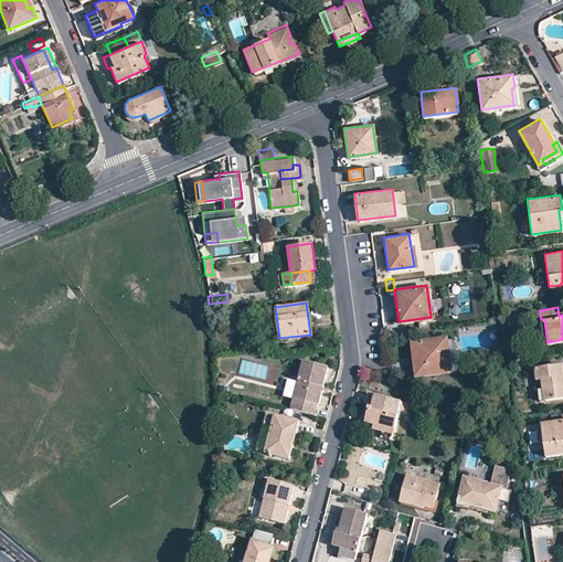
[(449,369),(446,337),(446,336),(411,341),(415,374),(450,371),(449,369)]
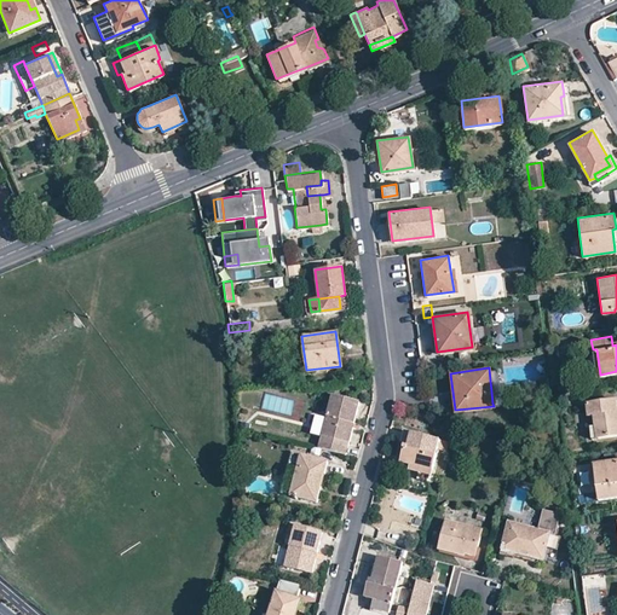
[(492,404),(500,402),(495,367),(489,369),(492,404)]
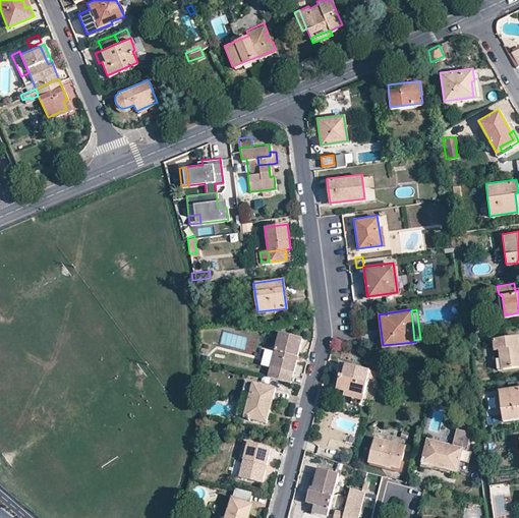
[(266,375),(289,381),(300,337),(279,331),(266,375)]
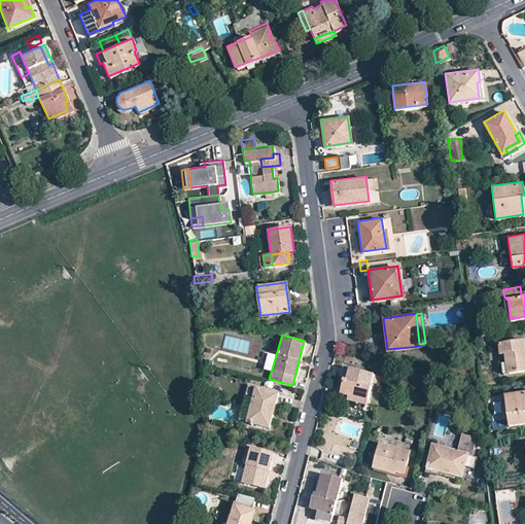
[(506,371),(524,368),(524,357),(524,348),(522,339),(498,342),(499,352),(504,351),(505,361),(506,371)]
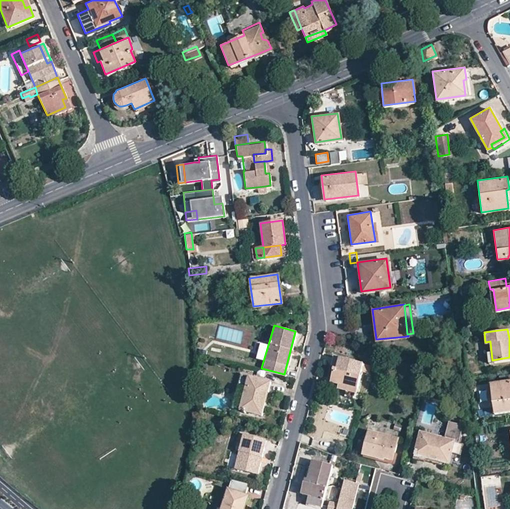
[(335,366),(338,355),(333,354),(330,365),(333,366),(335,366)]
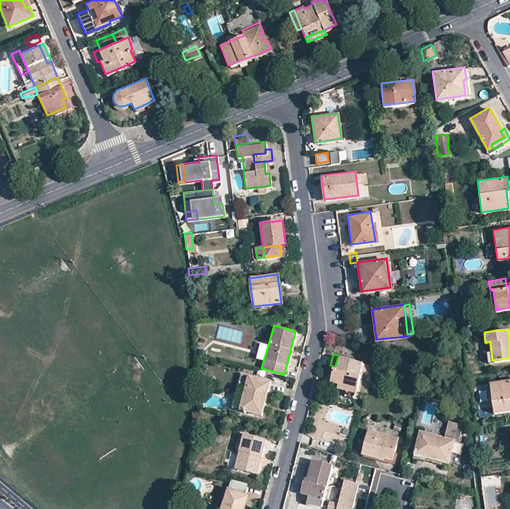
[(338,383),(355,387),(360,369),(362,362),(338,355),(335,366),(333,366),(329,380),(338,383)]
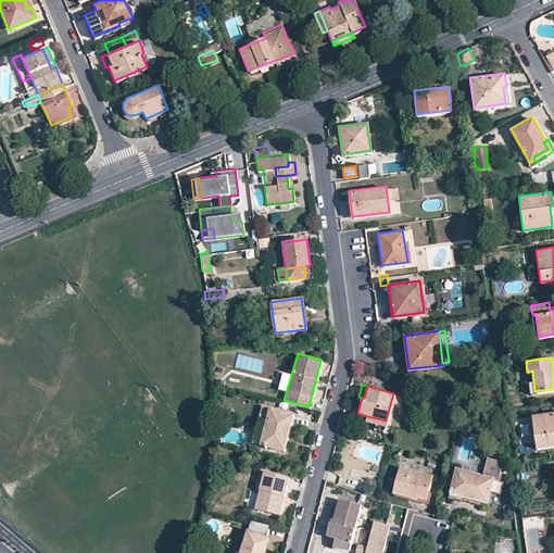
[(401,396),(393,393),(391,401),(399,403),(401,396)]
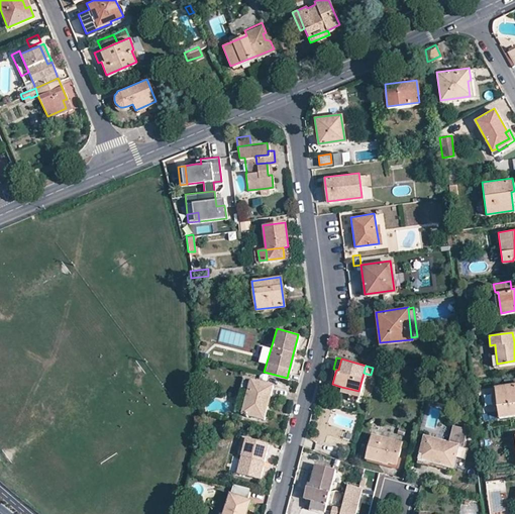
[(240,412),(249,378),(242,376),(233,410),(240,412)]
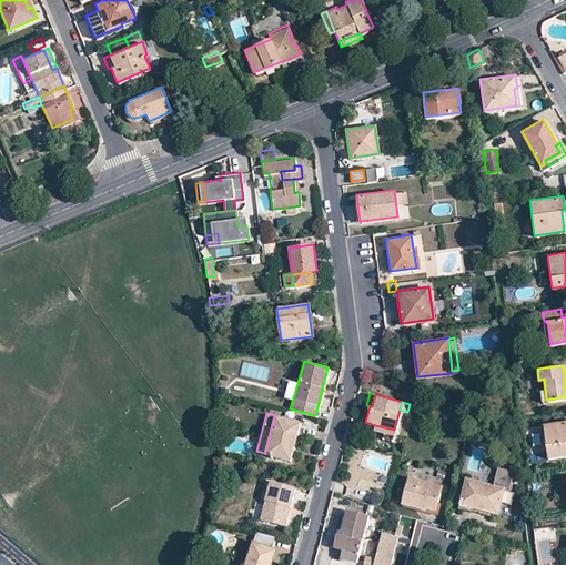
[(274,415),(264,453),(289,460),(299,423),(274,415)]
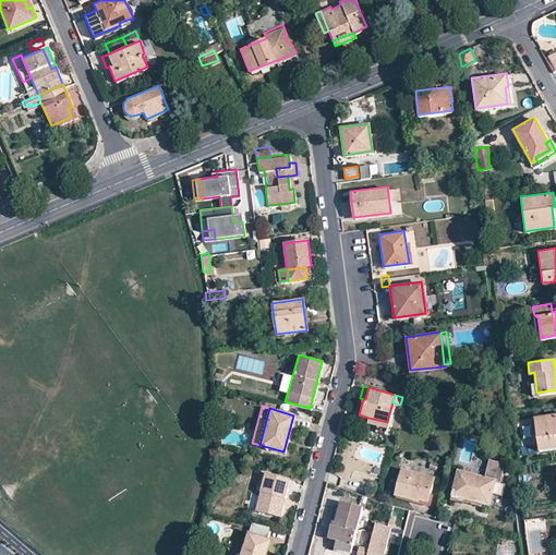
[(538,449),(555,446),(555,413),(532,417),(534,426),(538,449)]
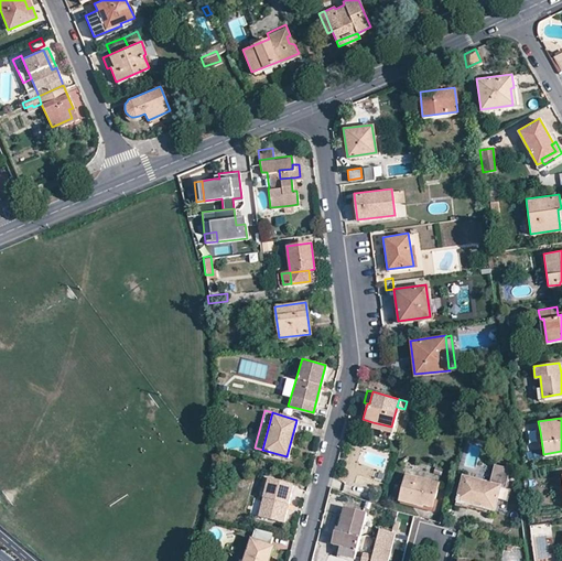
[(370,427),(390,431),(391,427),(373,422),(370,427)]
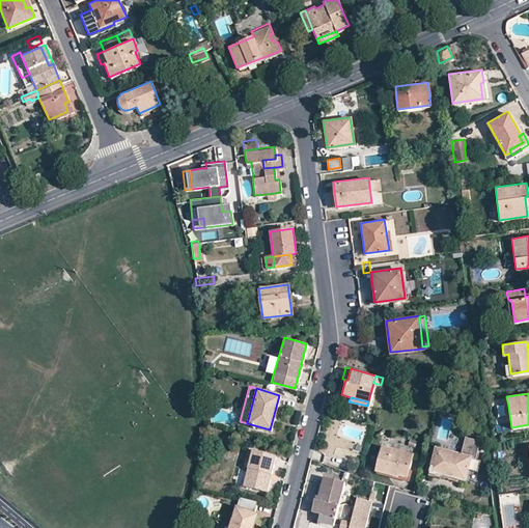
[(474,456),(477,444),(463,440),(460,452),(470,455),(474,456)]
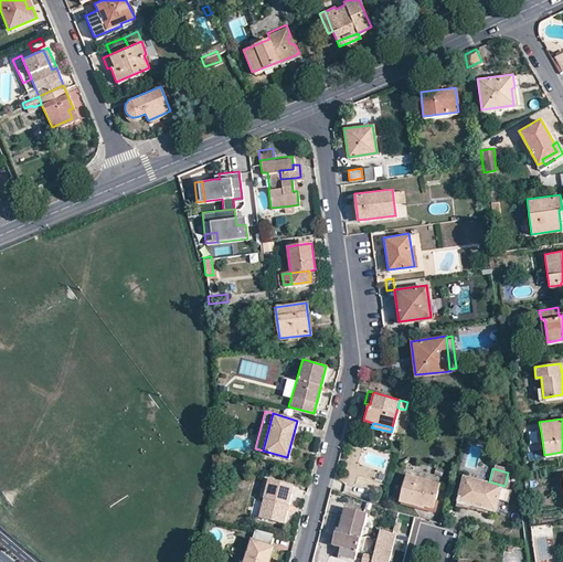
[(405,475),(399,499),(432,508),(438,483),(405,475)]
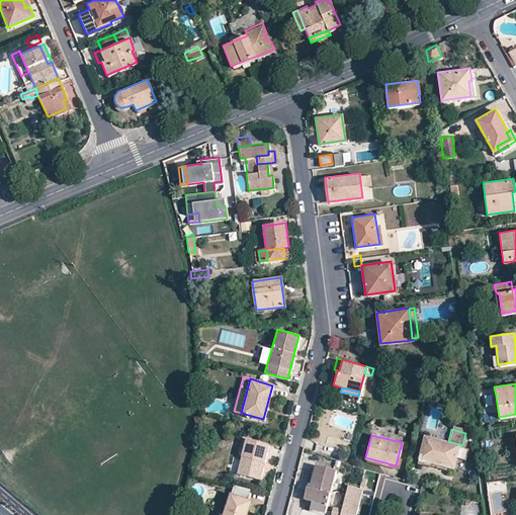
[(429,460),(452,466),(458,444),(448,441),(424,435),(419,454),(429,457),(429,460)]
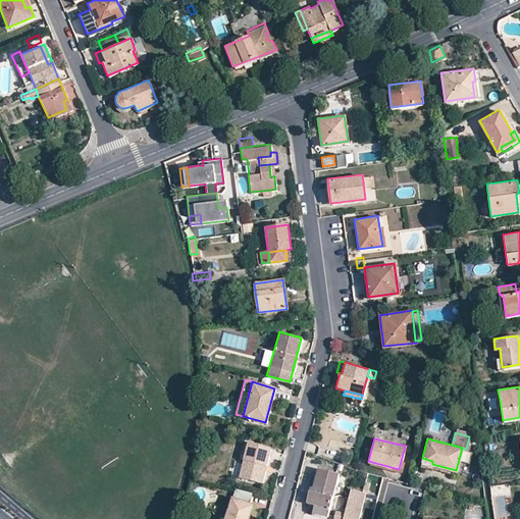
[(238,475),(261,481),(269,447),(247,442),(238,475)]
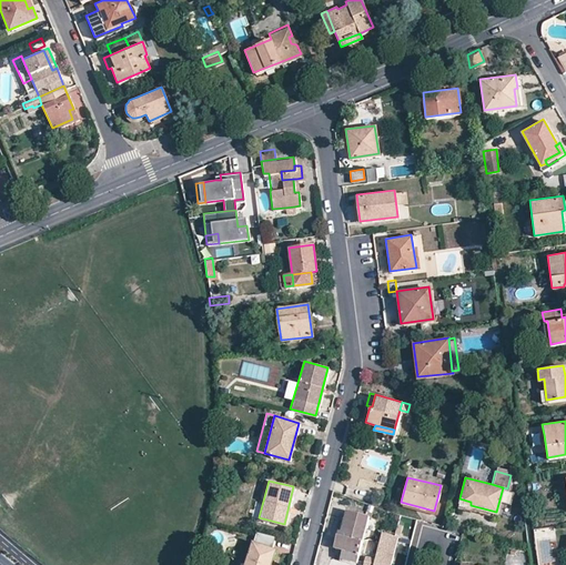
[(340,500),(341,492),(331,490),(329,497),(340,500)]
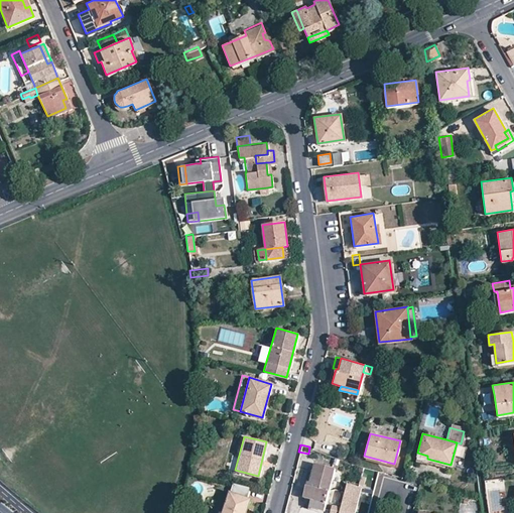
[(427,456),(417,453),(416,459),(426,462),(427,459),(427,456)]
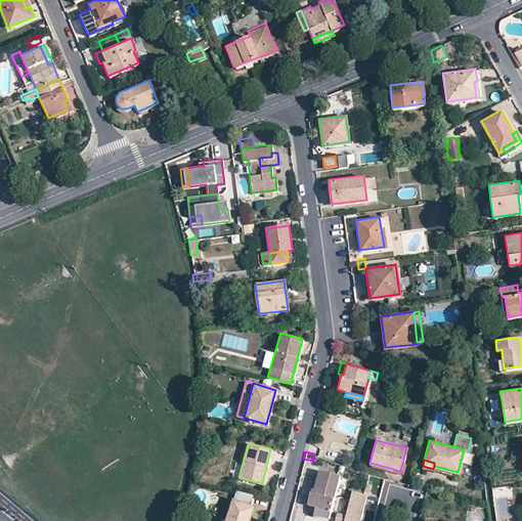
[(314,506),(329,510),(339,474),(318,469),(313,487),(311,487),(307,504),(314,506)]
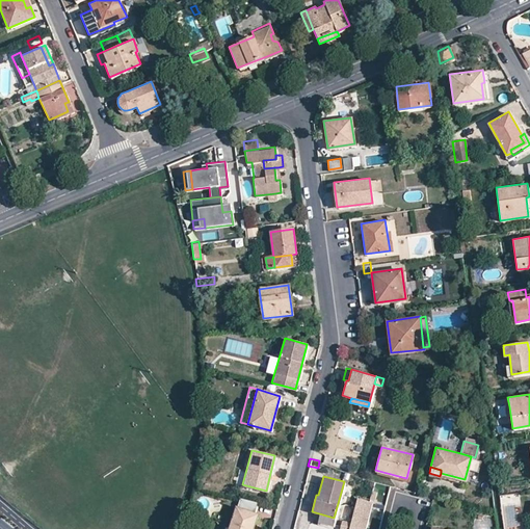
[(381,500),(385,483),(372,481),(369,498),(381,500)]
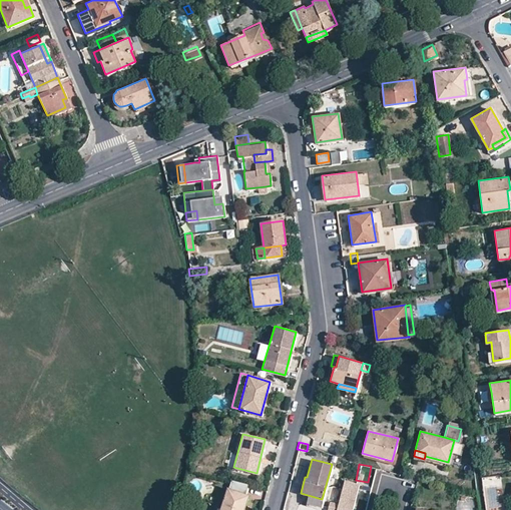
[(349,509),(357,482),(344,478),(337,503),(328,500),(325,509),(349,509)]
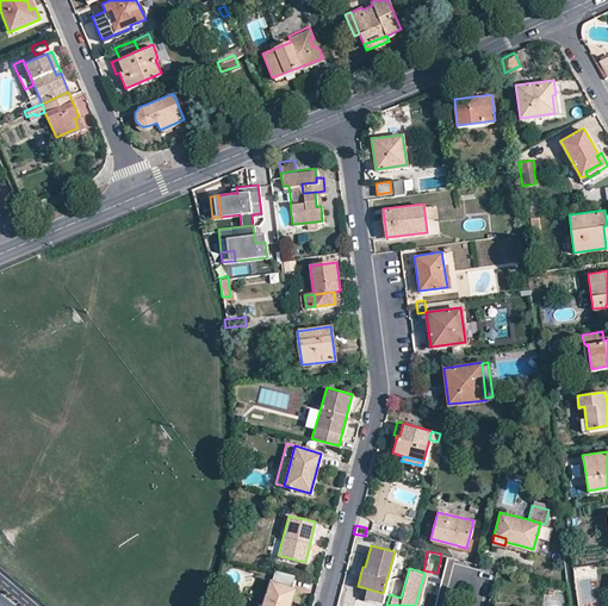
[(290,586),(293,574),(274,569),(271,580),(290,586)]
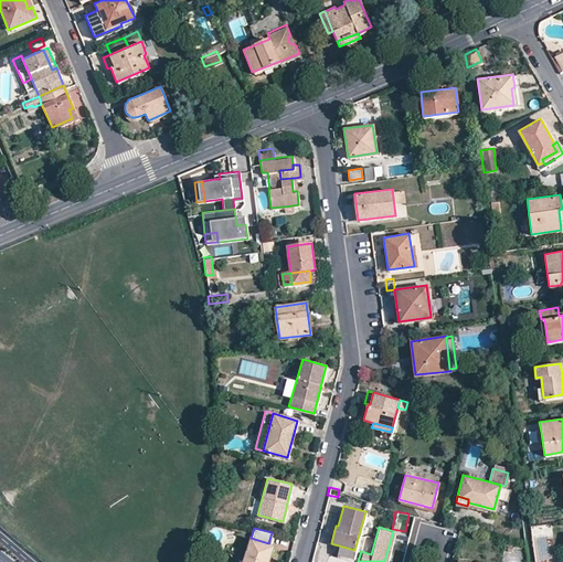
[(267,561),(274,545),(268,543),(251,538),(242,561),(245,561),(267,561)]
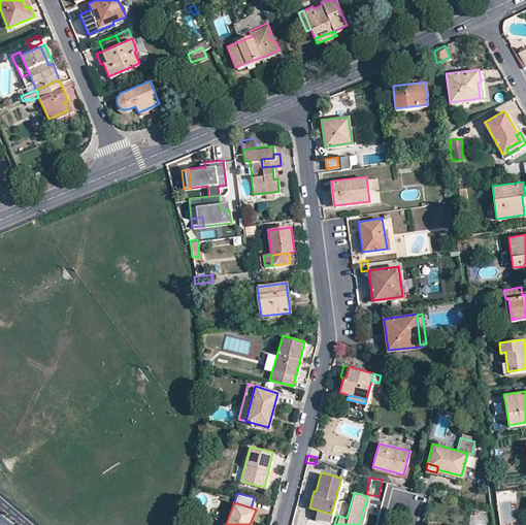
[(315,517),(329,522),(331,514),(317,510),(315,517)]
